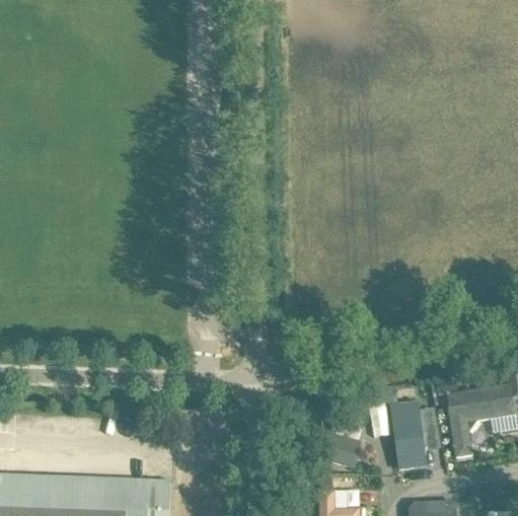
[(457,389),(454,375),(434,378),(437,393),(457,389)]
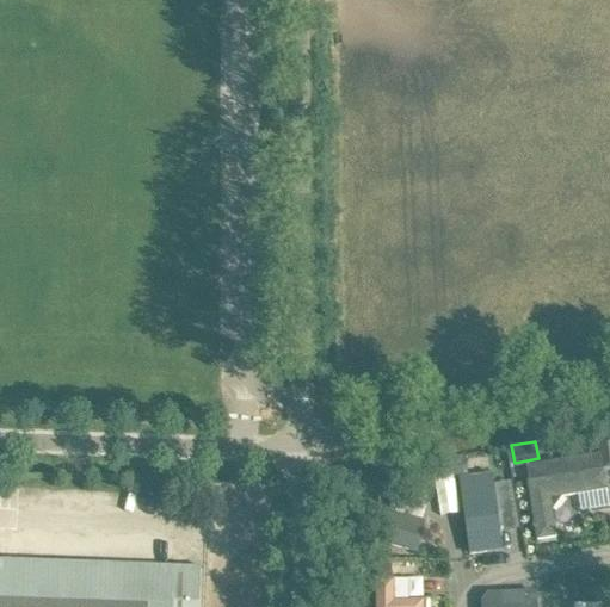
[(602,468),(528,479),(536,537),(555,534),(552,507),(561,494),(605,487),(602,468)]
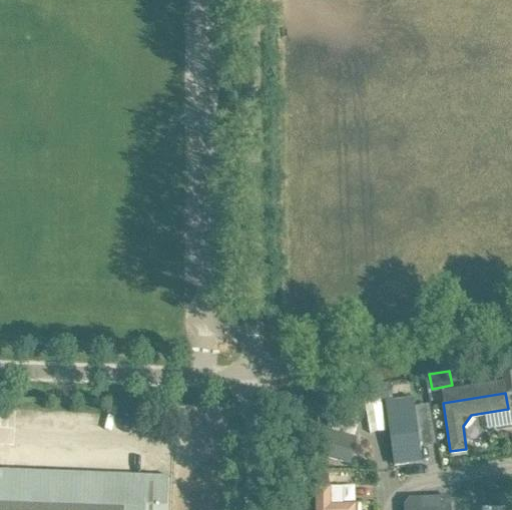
[(413,396),(385,400),(394,462),(422,458),(419,444),(414,404),(413,396)]
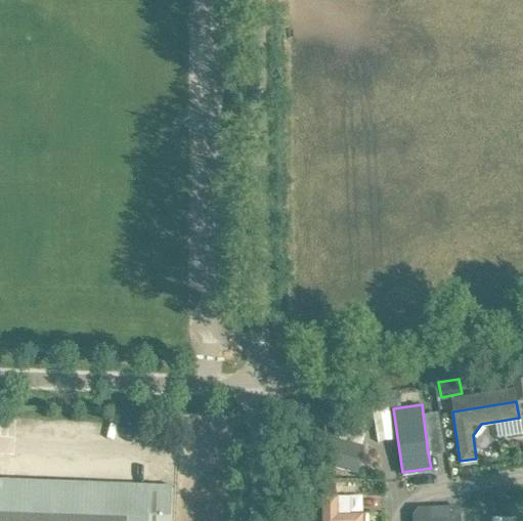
[(325,423),(309,424),(310,438),(325,437),(325,423)]
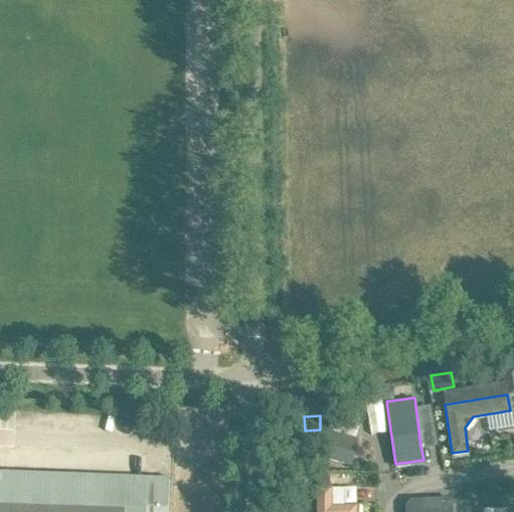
[(316,454),(350,463),(356,438),(323,429),(316,454)]
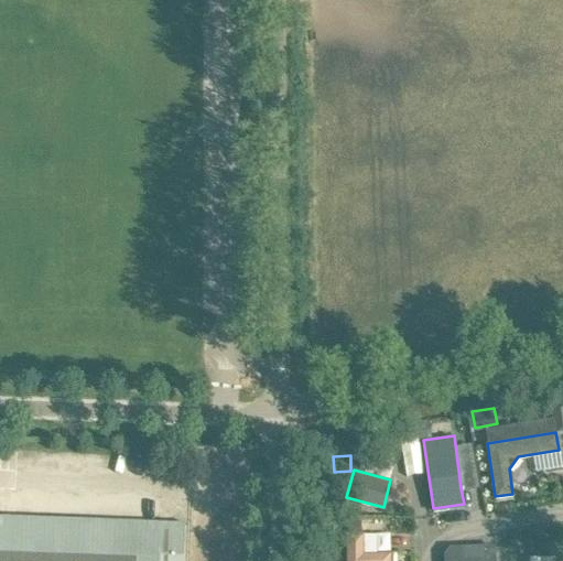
[(182,560),(184,521),(0,514),(0,560),(182,560)]
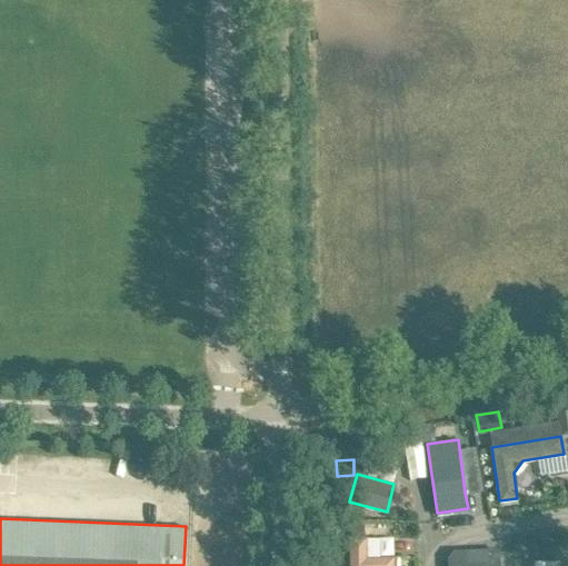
[(378,556),(377,537),(365,537),(364,523),(349,523),(349,547),(349,565),(394,565),(394,556),(378,556)]
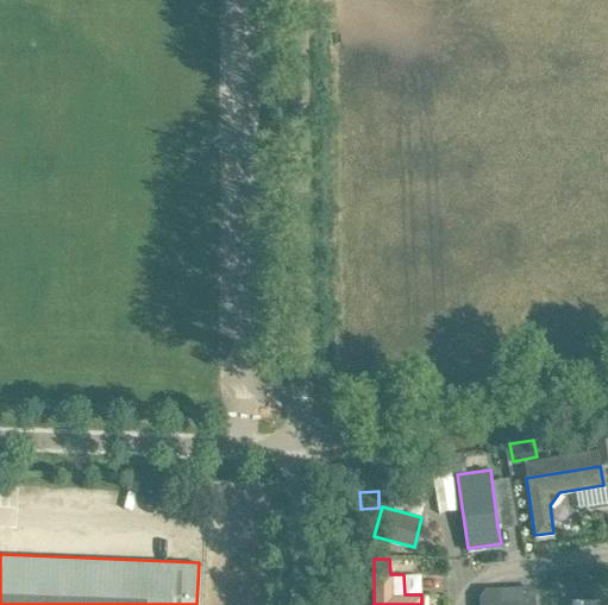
[(486,587),(478,596),(478,604),(533,604),(533,603),(533,586),(486,587)]
